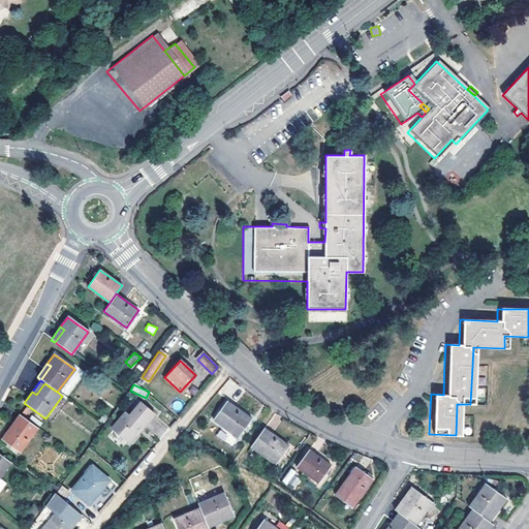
[(136,430),(143,424),(146,427),(157,412),(137,396),(112,427),(128,440),(129,439),(134,439),(138,435),(136,430)]
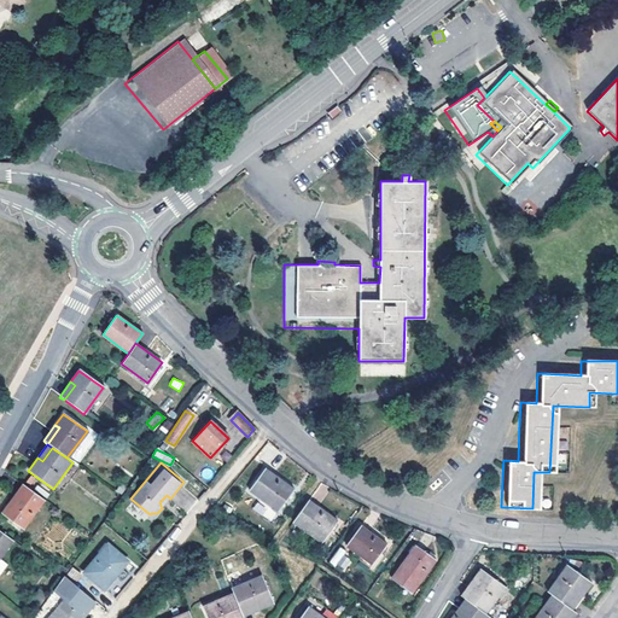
[(264,471),(250,493),(279,513),(293,491),(264,471)]
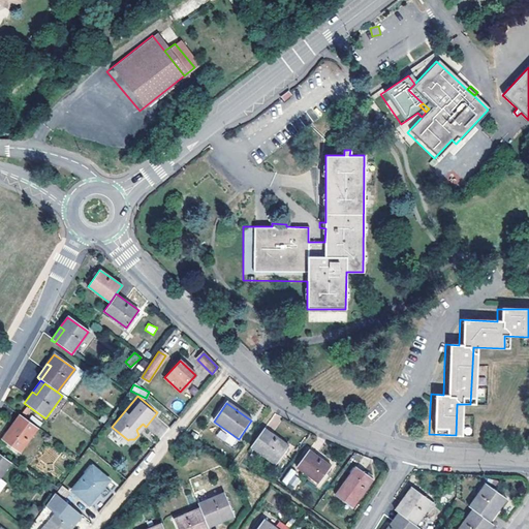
[(20,454),(37,429),(19,415),(1,440),(20,454)]
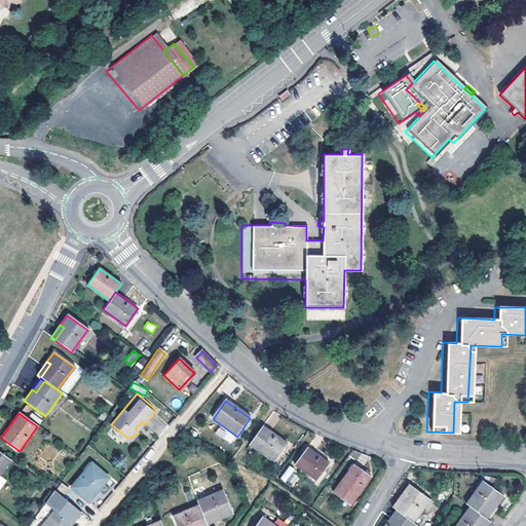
[(136,427),(138,433),(145,424),(142,421),(136,427)]
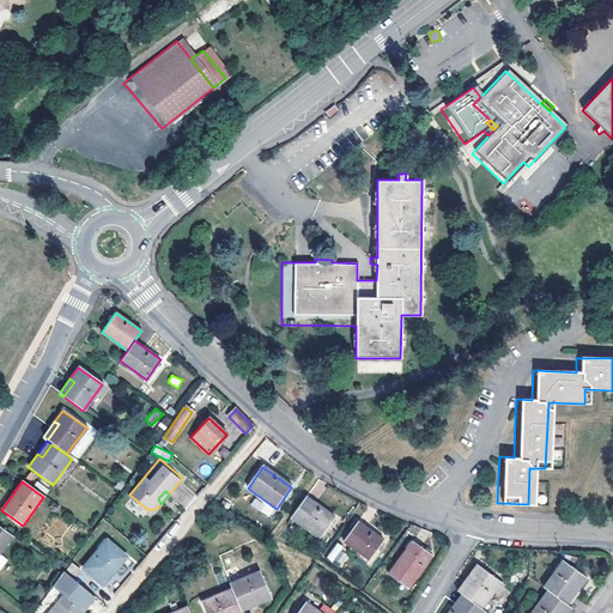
[(334,517),(305,497),(290,519),(319,539),(334,517)]
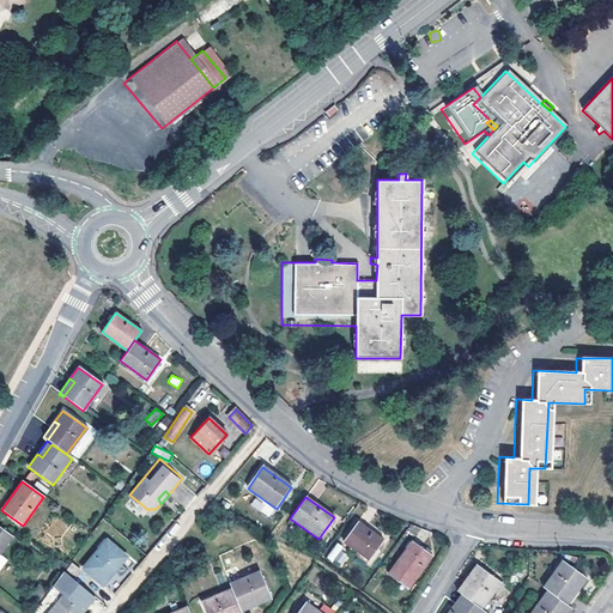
[(370,562),(383,541),(358,523),(344,542),(370,562)]
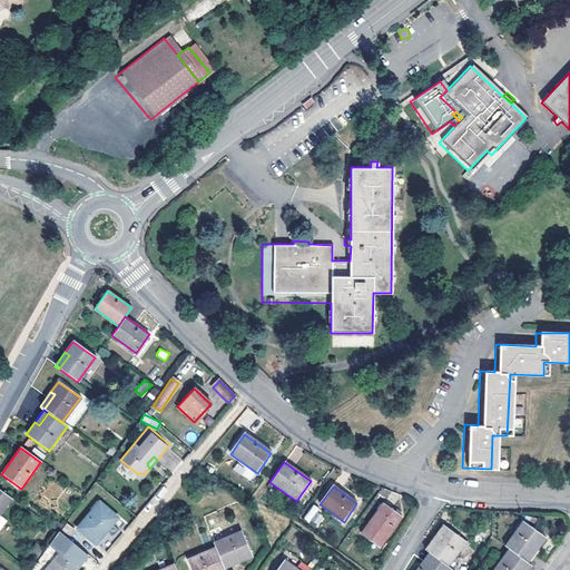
[(0,513),(12,498),(0,489),(0,513)]
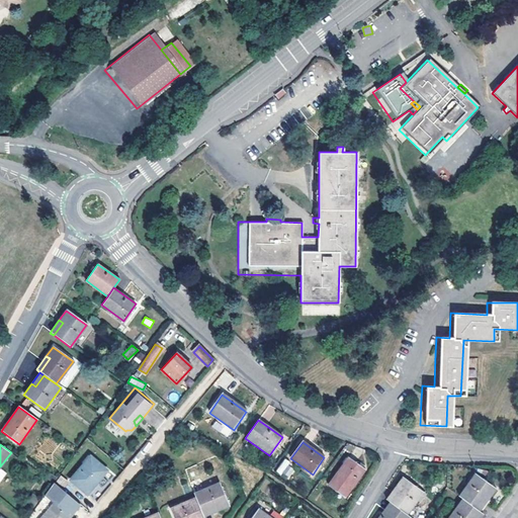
[(124,470),(134,460),(127,455),(119,465),(124,470)]
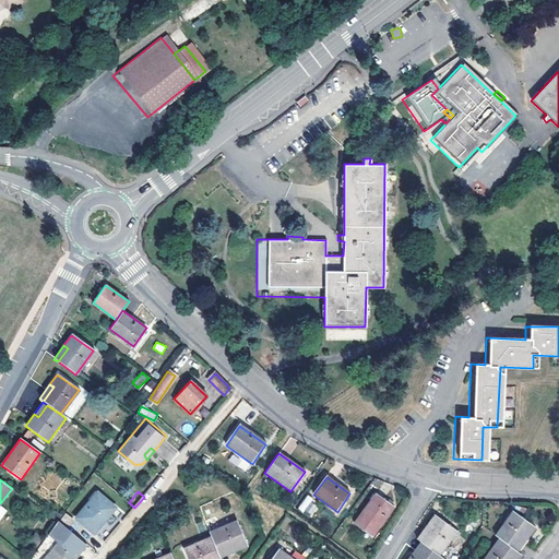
[(95,534),(117,509),(98,492),(78,519),(95,534)]
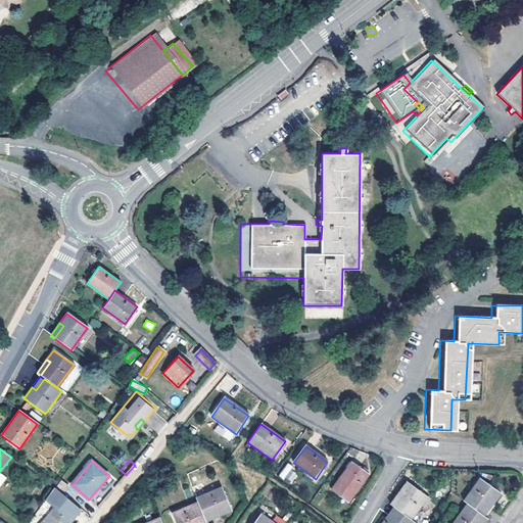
[(348,503),(369,475),(351,463),(331,491),(348,503)]
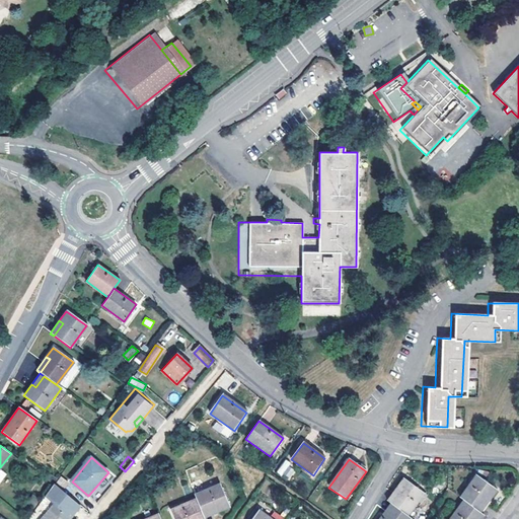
[(288,482),(297,470),(284,461),(276,472),(288,482)]
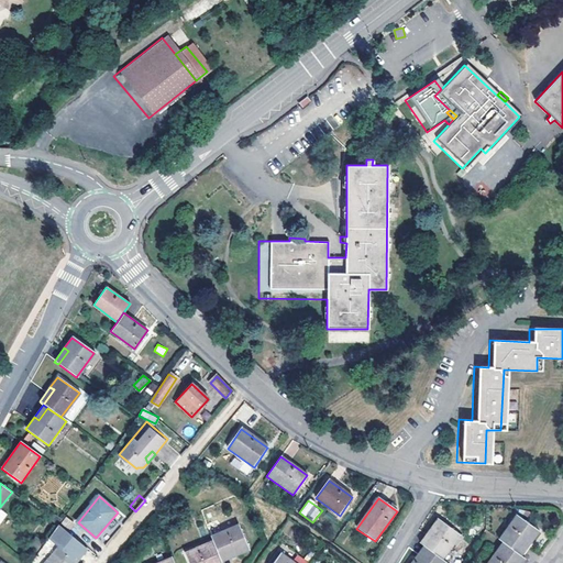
[(518,515),(499,540),(504,542),(517,552),(527,540),(531,542),(539,531),(518,515)]
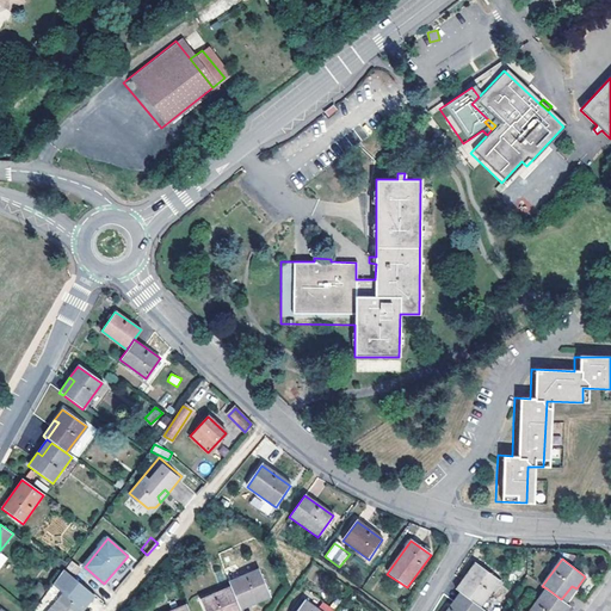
[(80,568),(71,561),(66,567),(75,574),(80,568)]
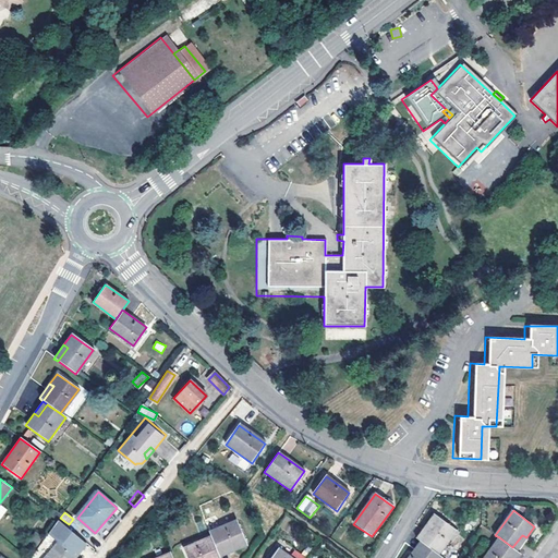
[(425,544),(439,554),(457,530),(434,513),(424,528),(416,537),(422,541),(425,544)]
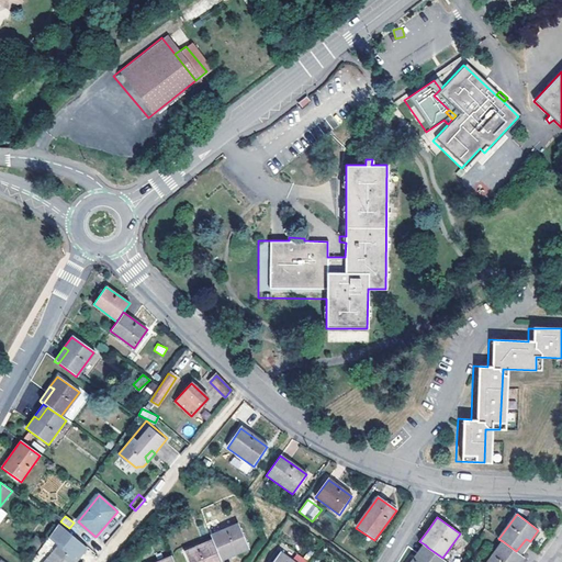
[(76,561),(77,561),(76,561),(87,547),(58,523),(48,536),(62,547),(46,561),(76,561)]
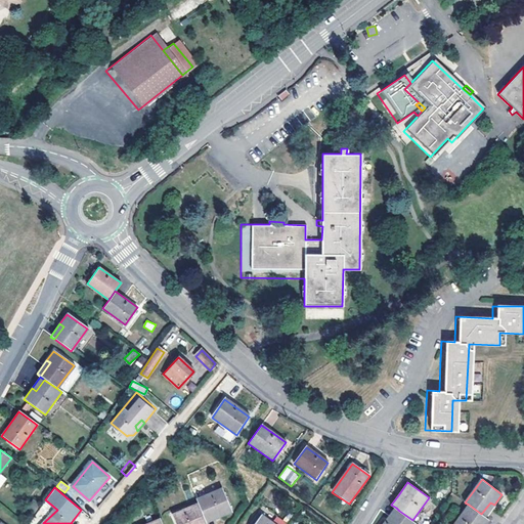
[(198,504),(204,519),(218,513),(220,518),(230,513),(221,489),(195,500),(198,504)]
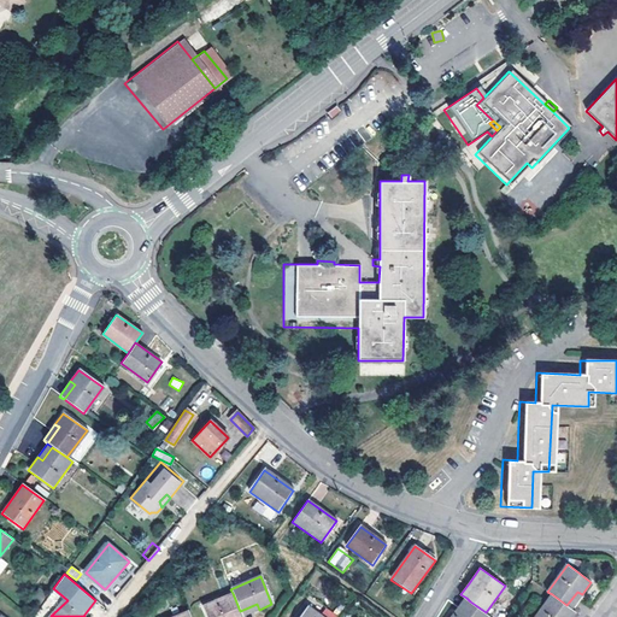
[(46,616),(60,597),(52,592),(35,616),(46,616)]
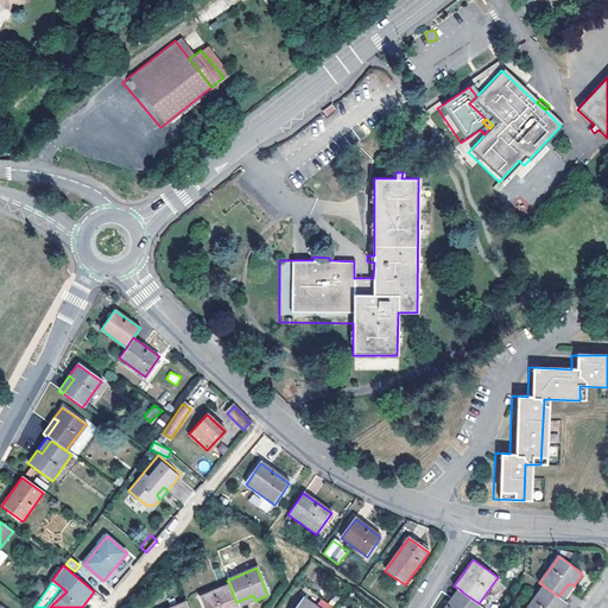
[(569,583),(558,596),(562,600),(563,600),(574,586),(569,583)]
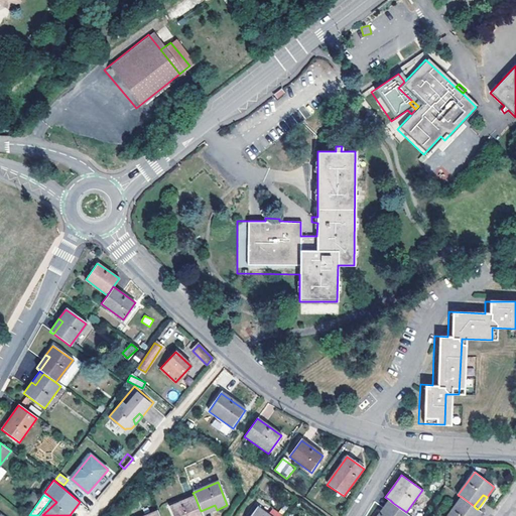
[(199,515),(203,515),(201,511),(195,496),(168,508),(171,515),(199,515)]
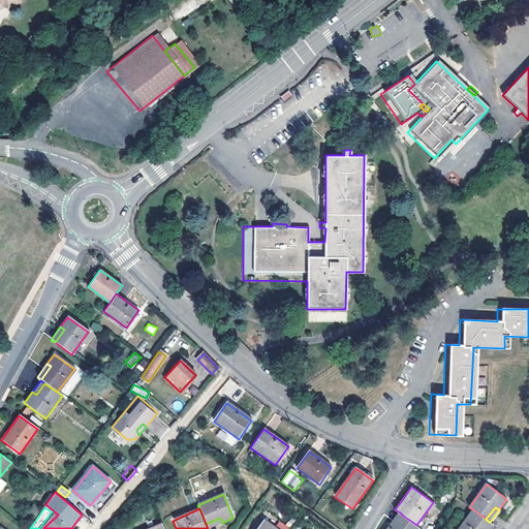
[(486,519),(473,509),(459,528),(484,528),(489,522),(486,519)]
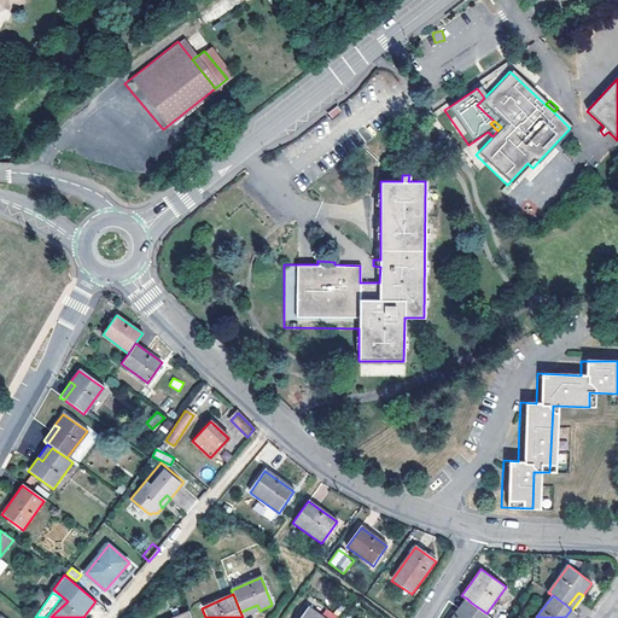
[(460,617),(471,602),(467,599),(455,613),(460,617)]
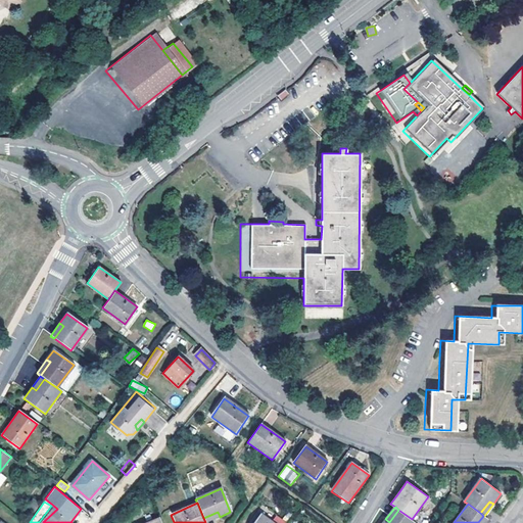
[(414,522),(415,522),(412,519),(398,510),(389,522),(385,519),(382,522),(414,522)]
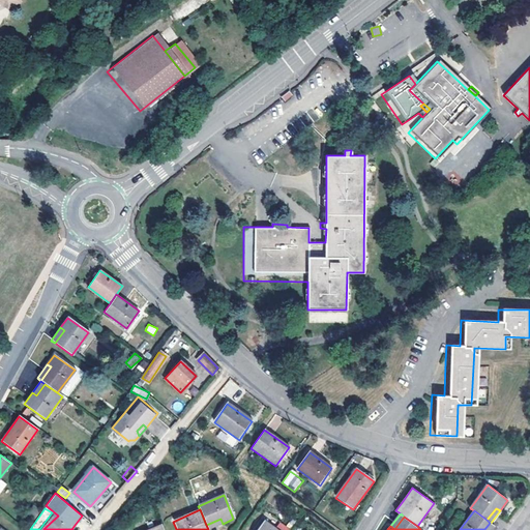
[(208,529),(223,524),(221,519),(206,525),(208,529)]
